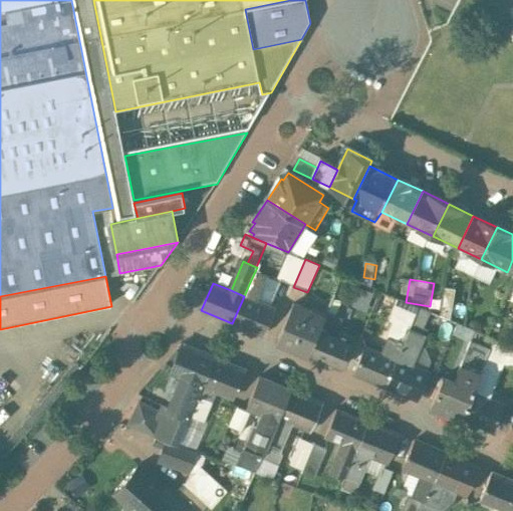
[(262,290),(249,284),(244,296),(257,301),(262,290)]
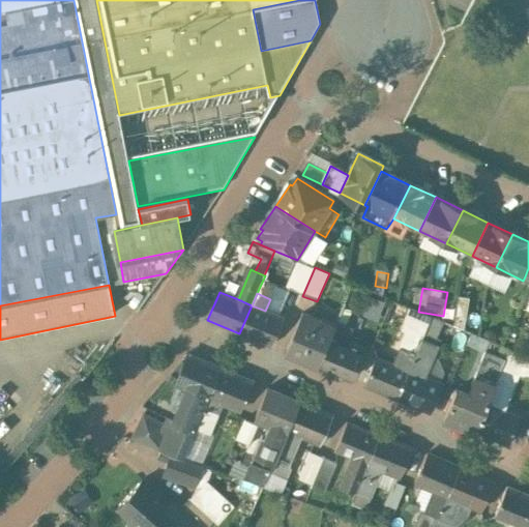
[(394,301),(374,293),(371,301),(391,310),(394,301)]
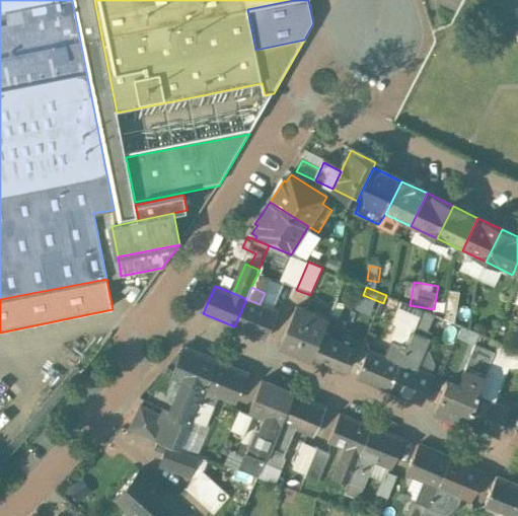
[(449,291),(447,318),(456,319),(459,292),(449,291)]
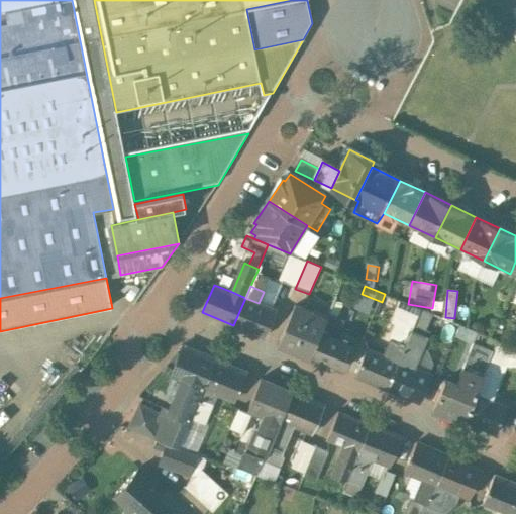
[(259,303),(245,298),(233,325),(265,338),(276,310),(259,303)]
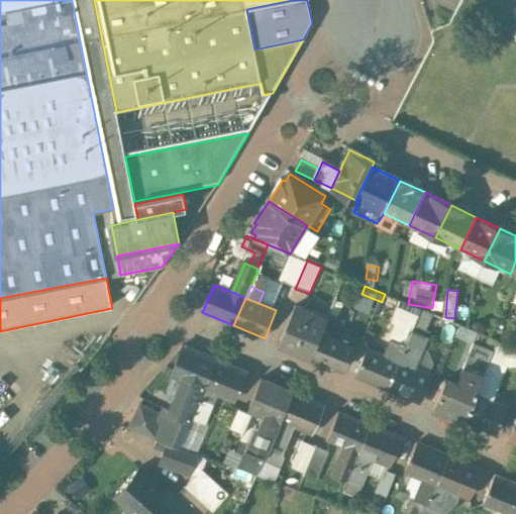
[(354,307),(336,300),(327,321),(323,330),(336,335),(341,324),(346,326),(354,307)]
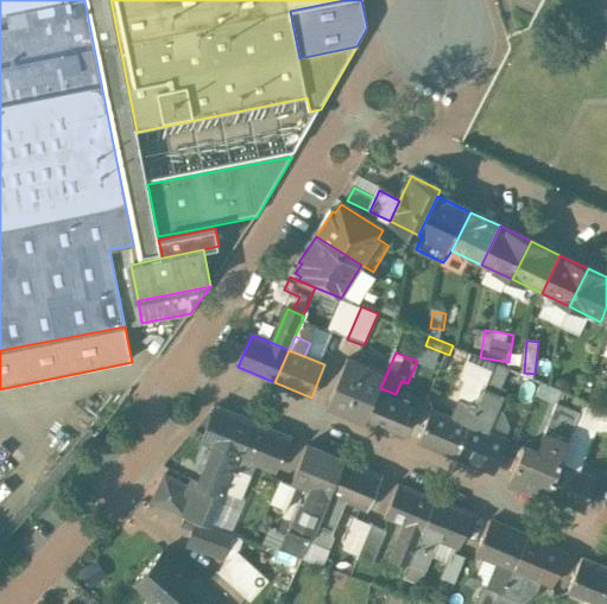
[(358,366),(347,361),(328,405),(367,420),(380,388),(385,377),(368,370),(370,368),(359,363),(358,366)]
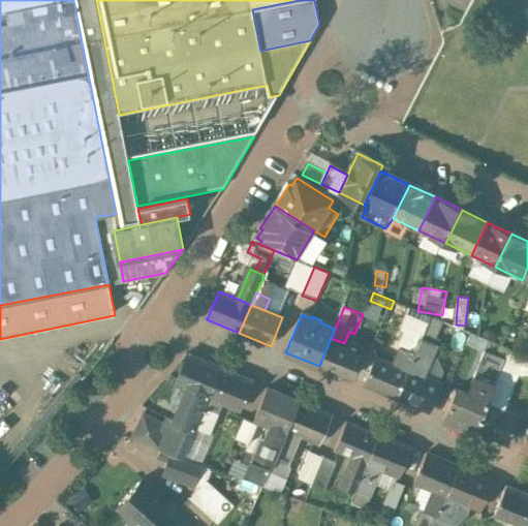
[(485,340),(473,335),(469,343),(482,348),(485,340)]
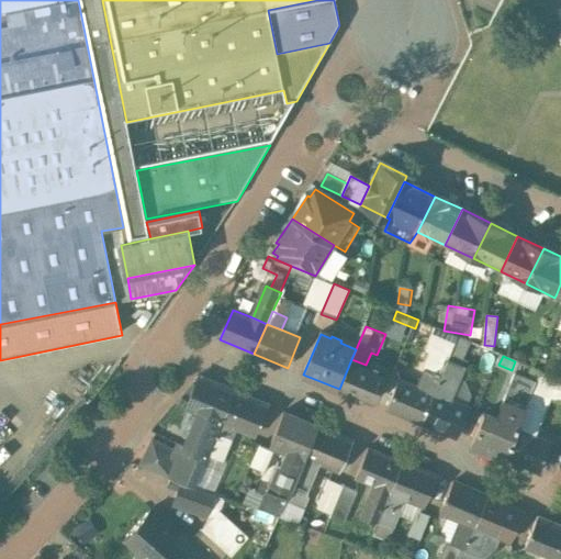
[(433,369),(429,368),(428,372),(426,371),(418,388),(436,395),(449,362),(437,357),(433,369)]
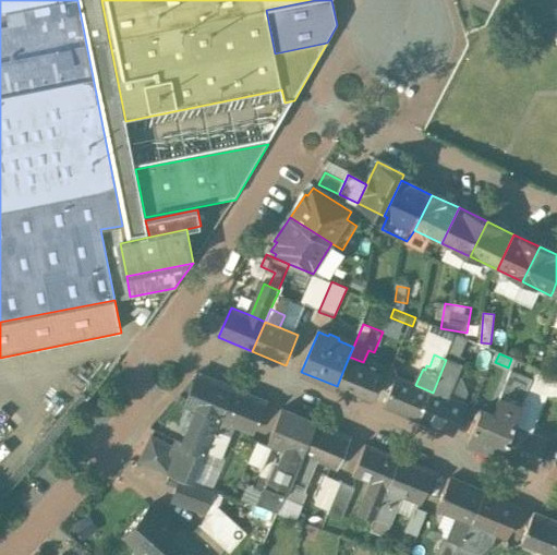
[(363,362),(349,357),(337,386),(371,401),(384,371),(363,362)]
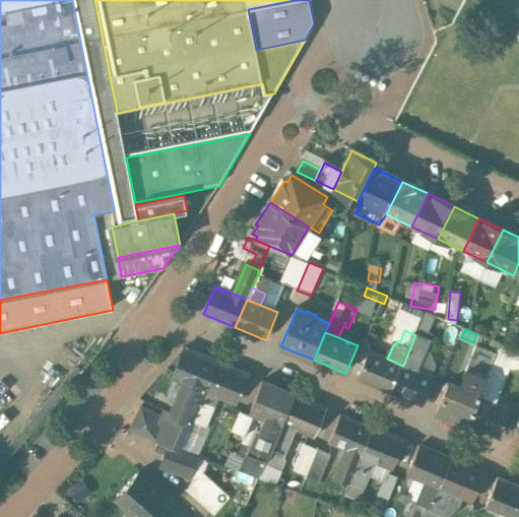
[(415,335),(403,366),(417,372),(430,340),(415,335)]
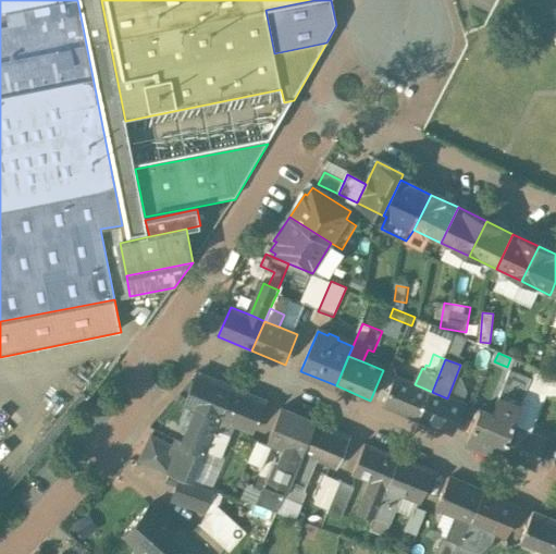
[(555,377),(538,369),(533,381),(554,390),(555,385),(555,377)]
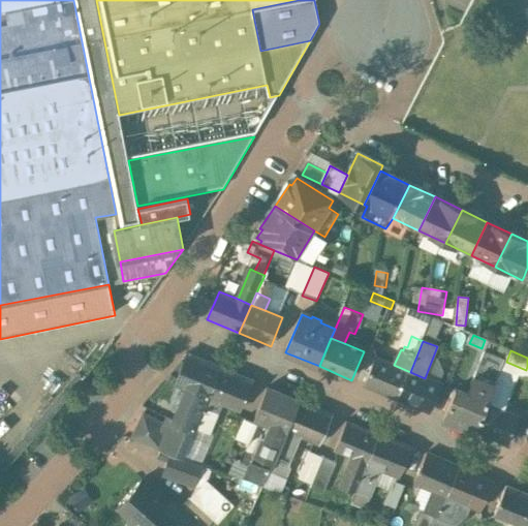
[(506,362),(485,352),(471,388),(476,390),(472,398),(489,404),(495,389),(506,362)]
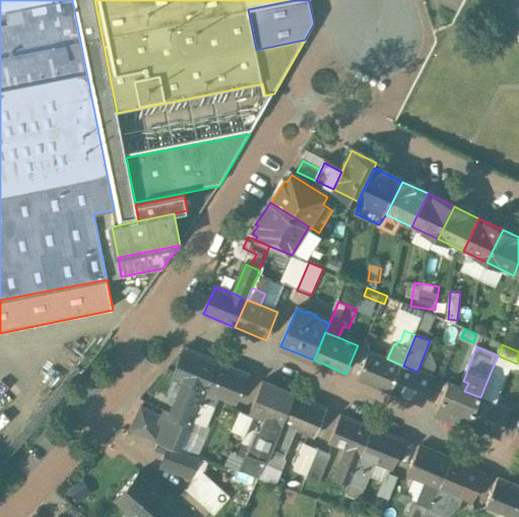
[(217,364),(186,350),(174,379),(193,387),(205,392),(217,364)]
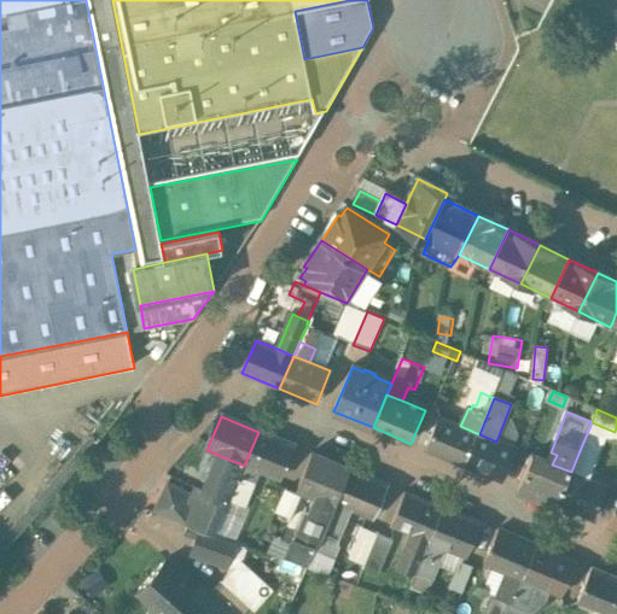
[(460,426),(442,419),(429,451),(465,466),(479,434),(460,426)]
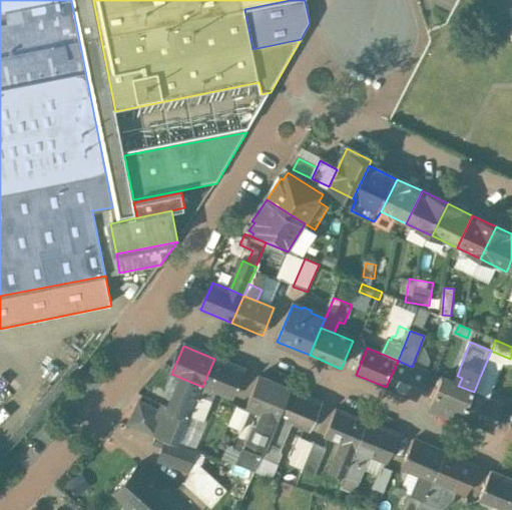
[(245,372),(214,359),(202,387),(216,392),(233,400),(245,372)]
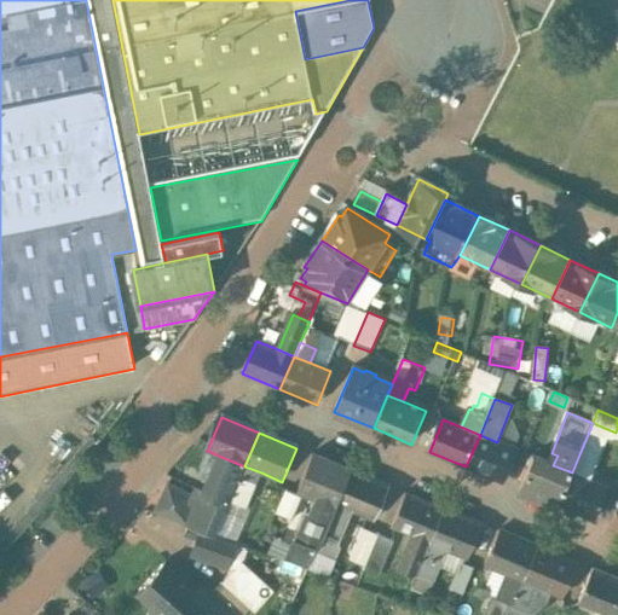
[(497,442),(480,435),(466,466),(503,482),(518,451),(497,442)]
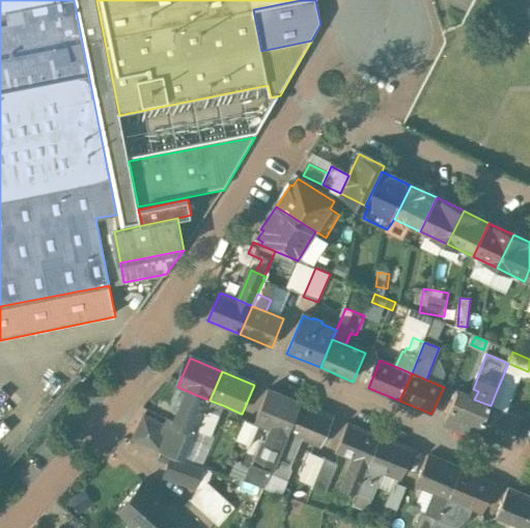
[(509,395),(497,390),(491,406),(503,411),(509,395)]
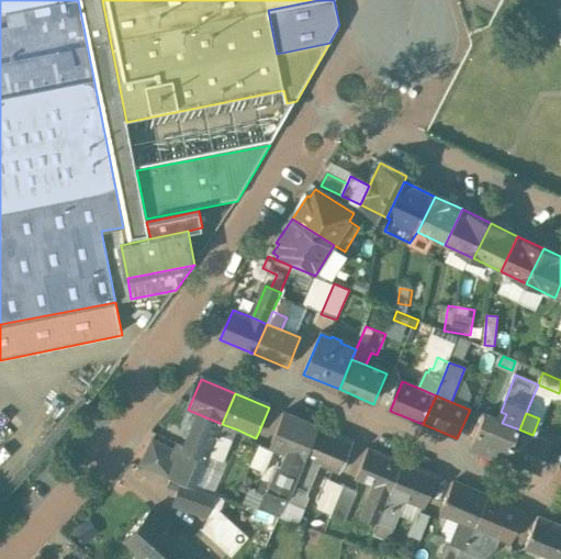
[(320,428),(284,414),(272,445),(287,450),(306,459),(320,428)]
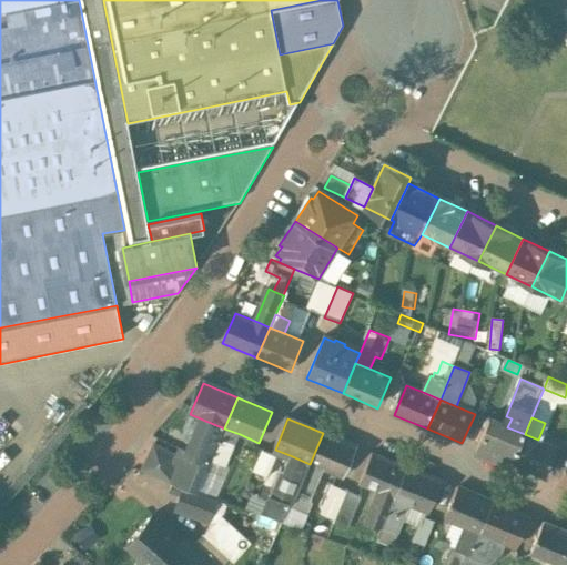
[(507,427),(489,420),(477,450),(512,464),(525,434),(507,427)]
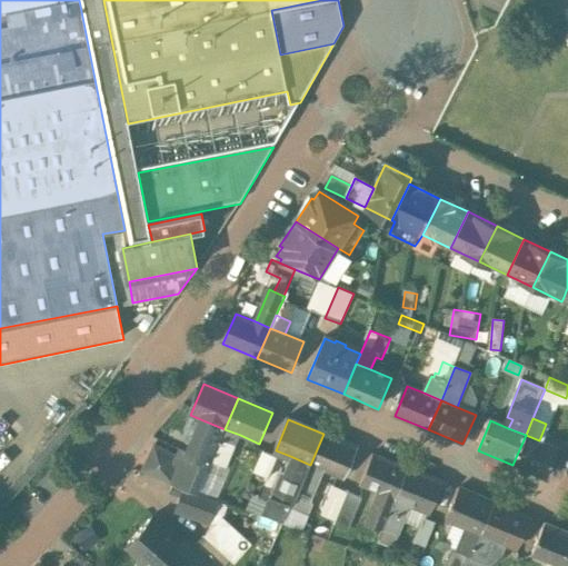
[(188,455),(185,464),(158,452),(145,474),(197,493),(207,470),(210,463),(225,429),(211,424),(205,438),(202,437),(195,457),(188,455)]
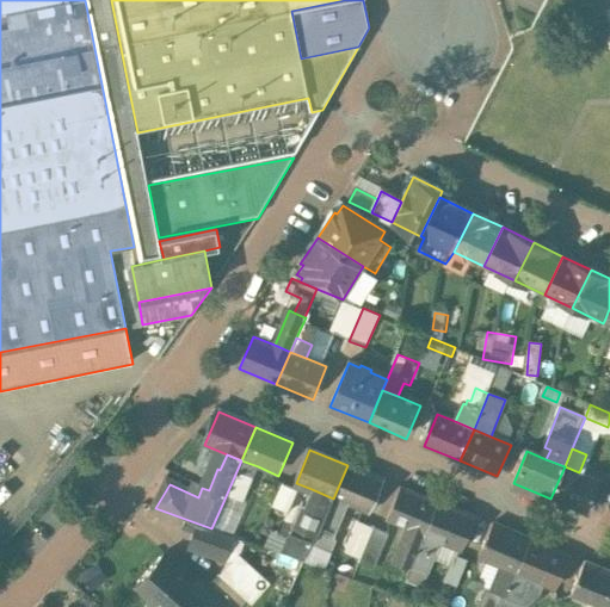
[(258,466),(241,460),(226,496),(242,503),(258,466)]
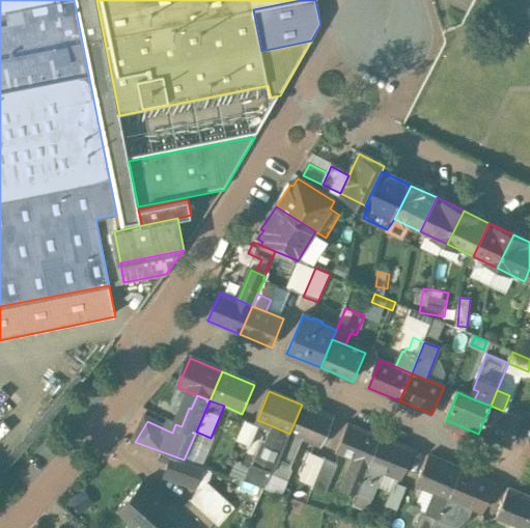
[(333,418),(302,405),(289,434),(303,439),(321,446),(333,418)]
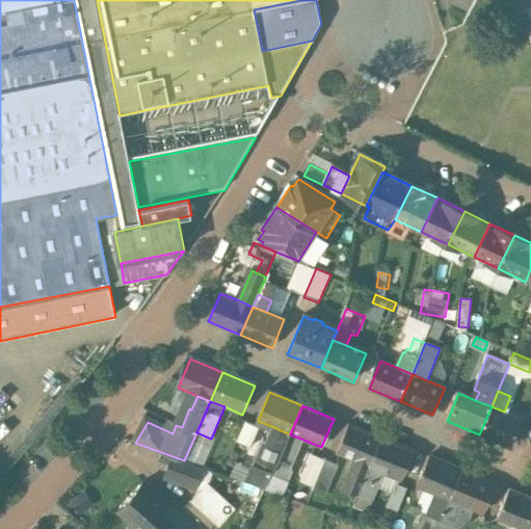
[(504,412),(492,406),(479,434),(509,447),(521,419),(504,412)]
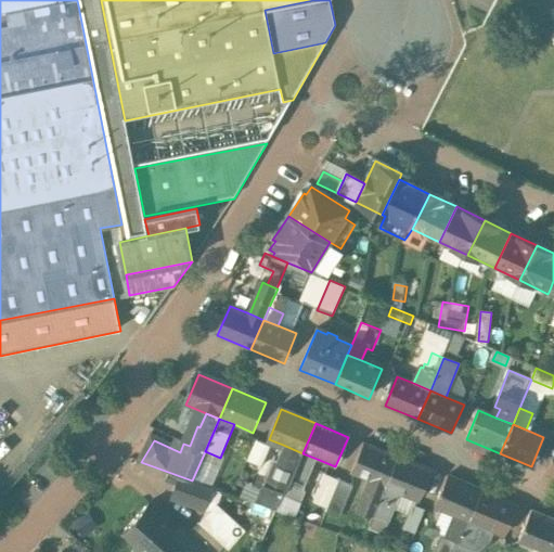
[(272,449),(258,443),(249,463),(262,470),(272,449)]
